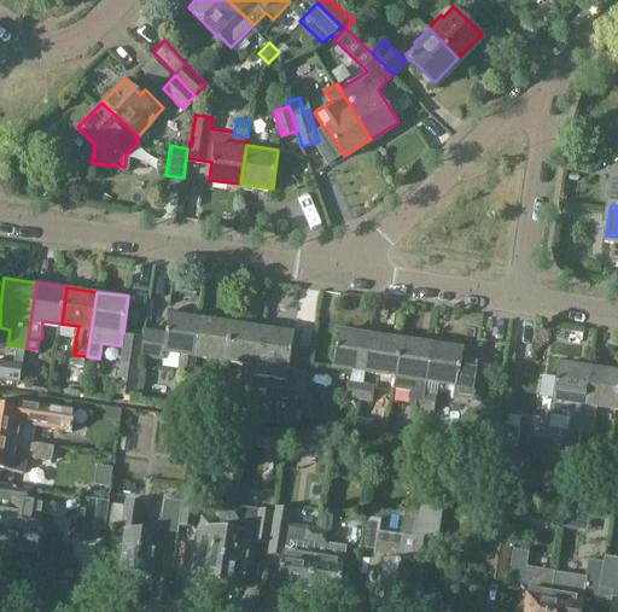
[(162,359),(163,348),(180,351),(176,380),(179,380),(178,386),(191,388),(192,382),(193,382),(196,365),(197,353),(203,318),(172,314),(169,330),(144,326),(140,355),(162,359)]
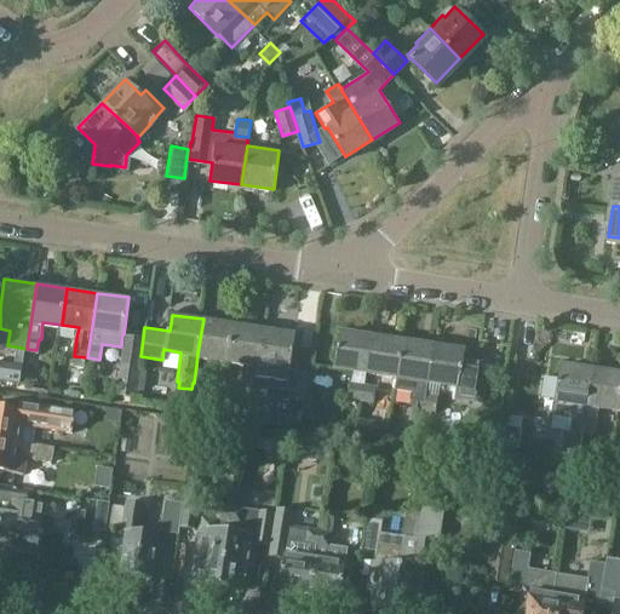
[(204,319),(197,354),(228,359),(233,323),(204,319)]
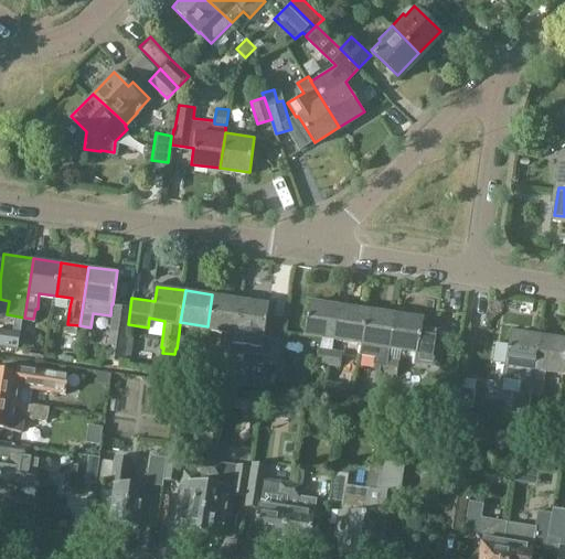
[(212,294),(208,326),(222,329),(220,341),(222,341),(220,356),(231,357),(240,299),(212,294)]
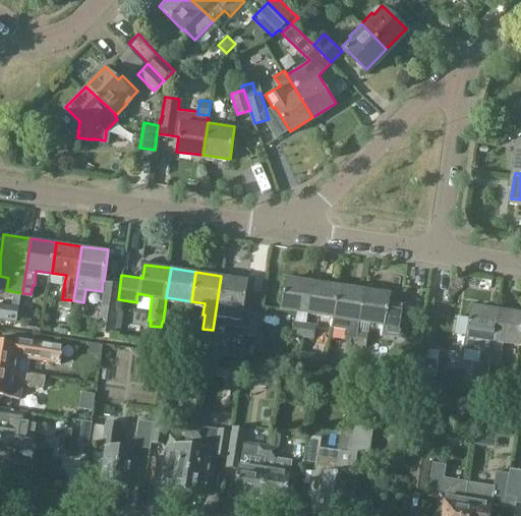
[(228,320),(241,322),(247,280),(221,276),(213,330),(224,332),(226,319),(229,319),(228,320)]
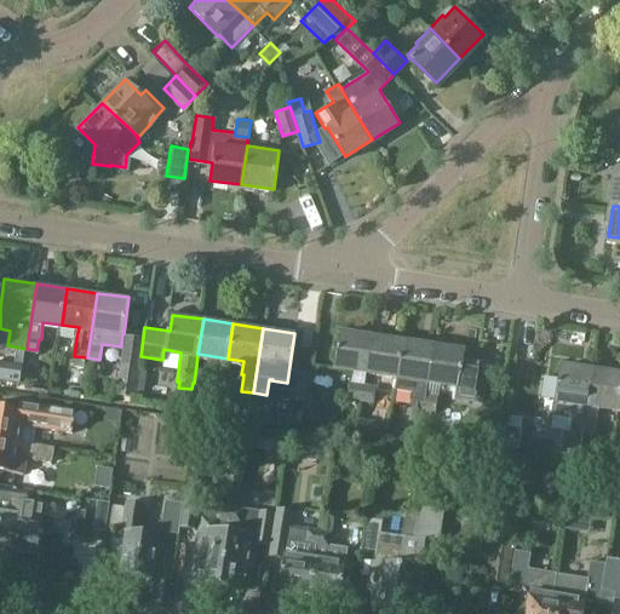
[(334,366),(352,368),(350,380),(349,397),(361,399),(363,383),(366,369),(372,334),(339,330),(334,366)]
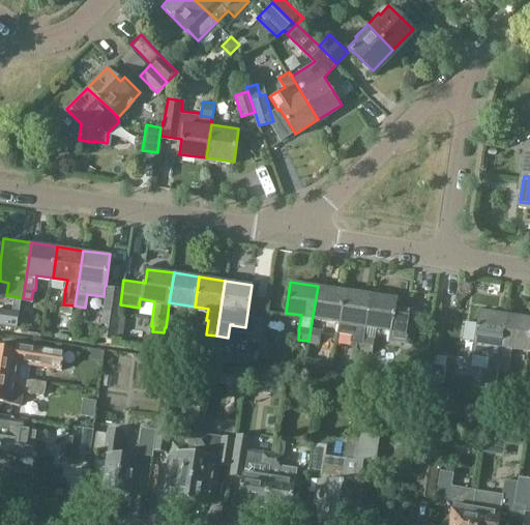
[(324,318),(340,320),(344,290),(318,286),(313,316),(324,318)]
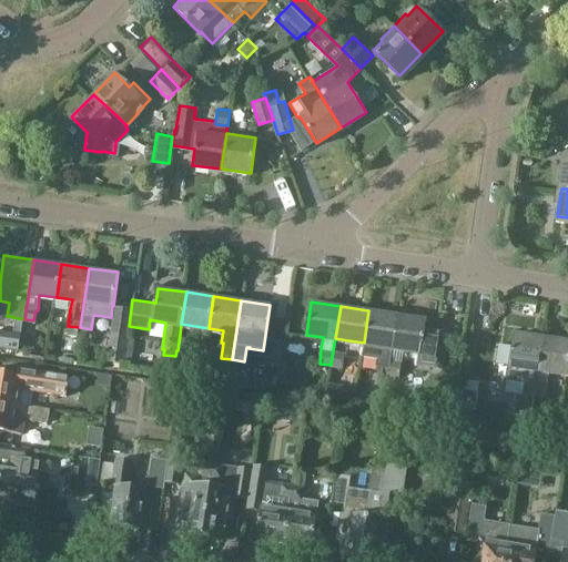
[(368,310),(364,343),(379,345),(392,347),(397,315),(368,310)]
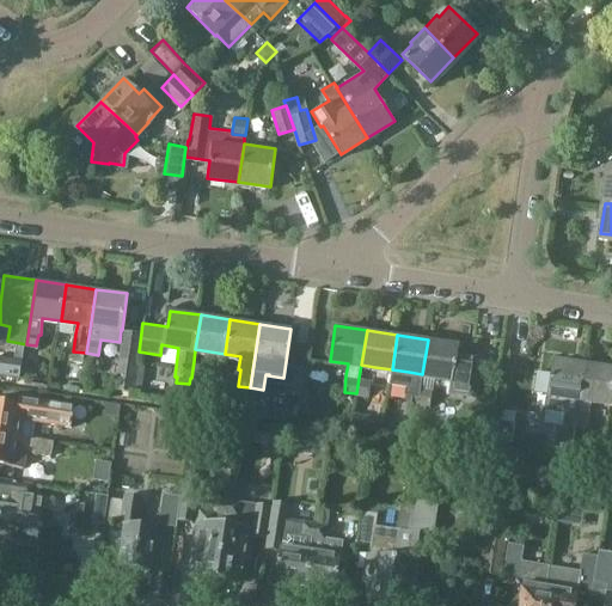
[(459,344),(428,340),(422,374),(452,379),(451,391),(476,395),(482,357),(458,353),(459,344)]
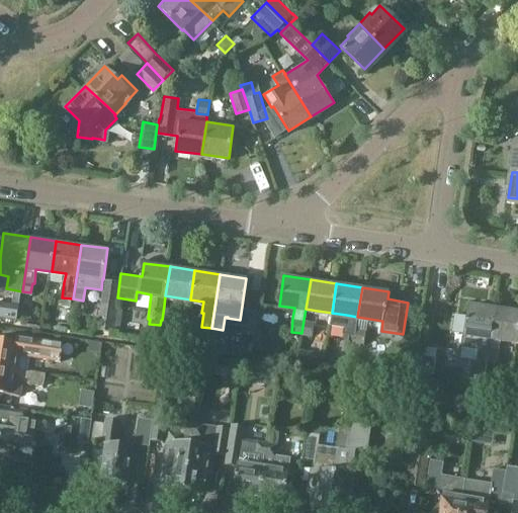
[(116,304),(100,302),(96,329),(112,331),(116,304)]
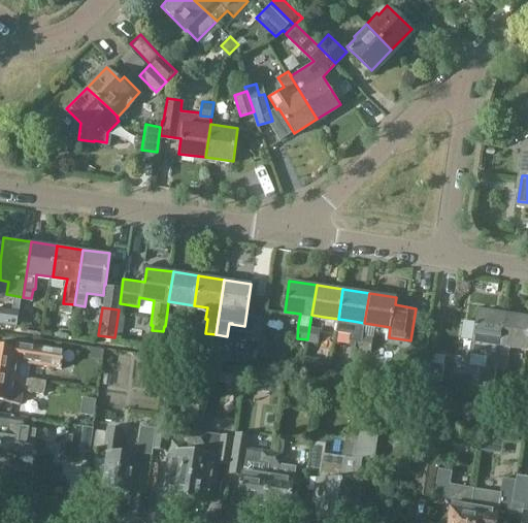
[(0,323),(19,326),(21,313),(0,308),(0,323)]
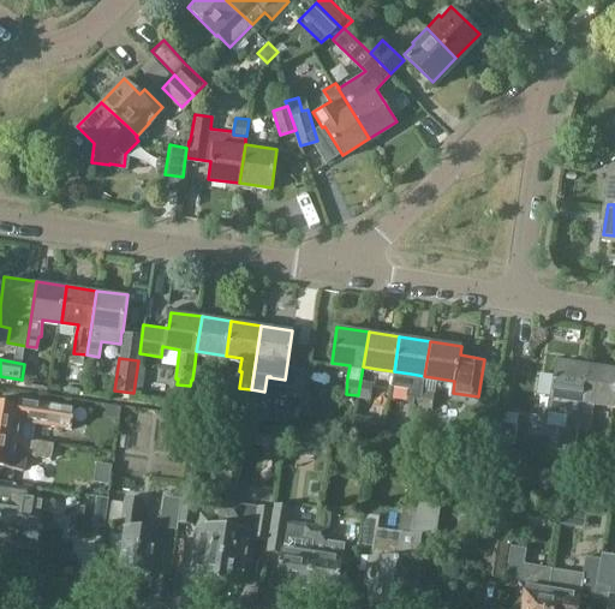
[(548,410),(567,412),(565,425),(559,424),(555,448),(561,449),(560,459),(572,461),(574,451),(577,428),(579,411),(581,399),(586,364),(556,359),(550,394),(548,410)]
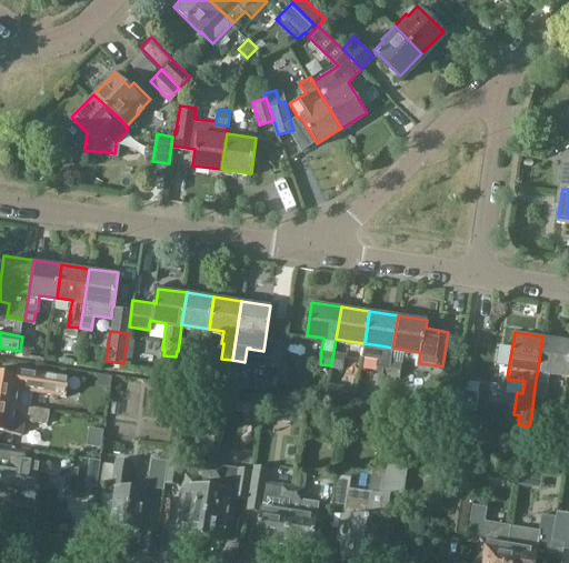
[(190,338),(180,335),(178,351),(188,353),(190,338)]
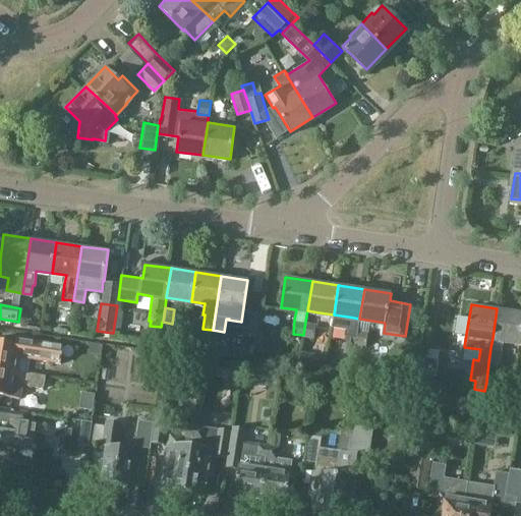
[(493,338),(503,340),(519,342),(520,326),(520,311),(497,308),(493,338)]
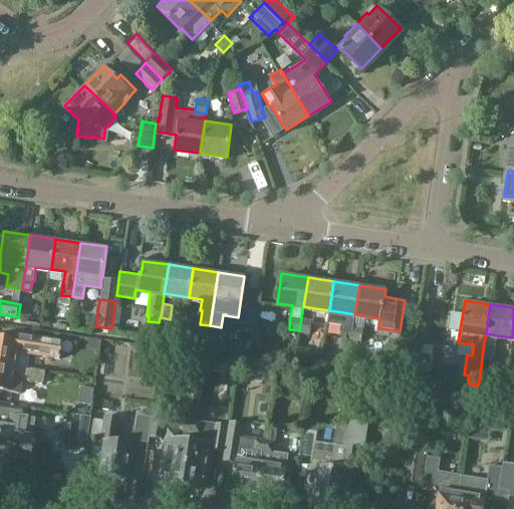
[(258,307),(243,305),(240,330),(254,332),(258,307)]
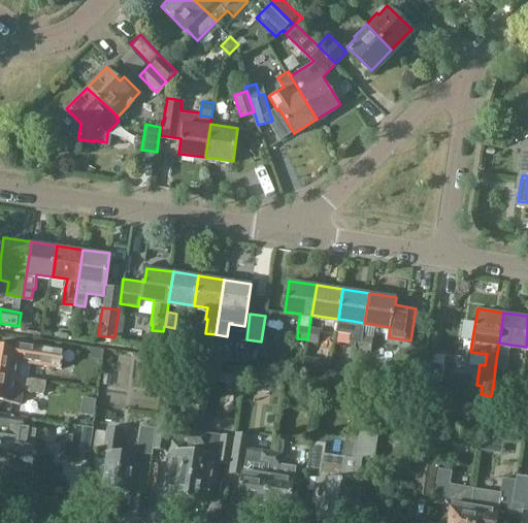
[(321,327),(309,326),(307,339),(319,340),(321,327)]
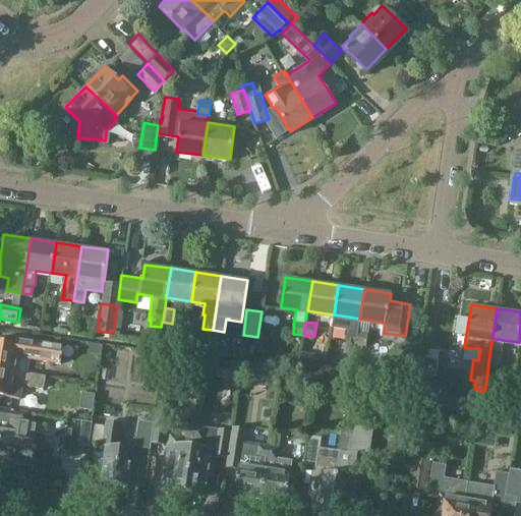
[(347,327),(345,341),(356,343),(358,328),(347,327)]
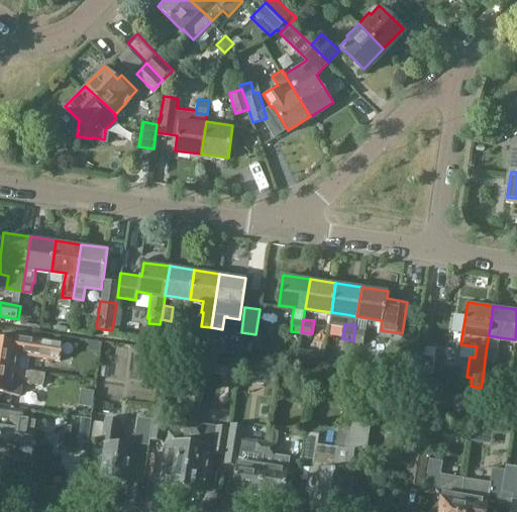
[(364,341),(366,327),(355,325),(353,340),(364,341)]
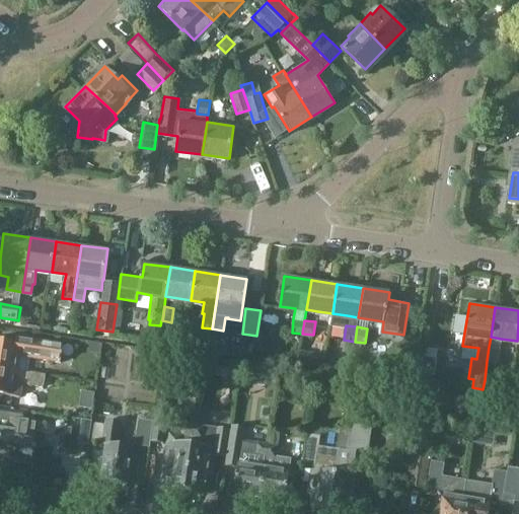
[(0,363),(27,368),(29,355),(59,359),(62,342),(31,337),(31,342),(0,337),(0,363)]
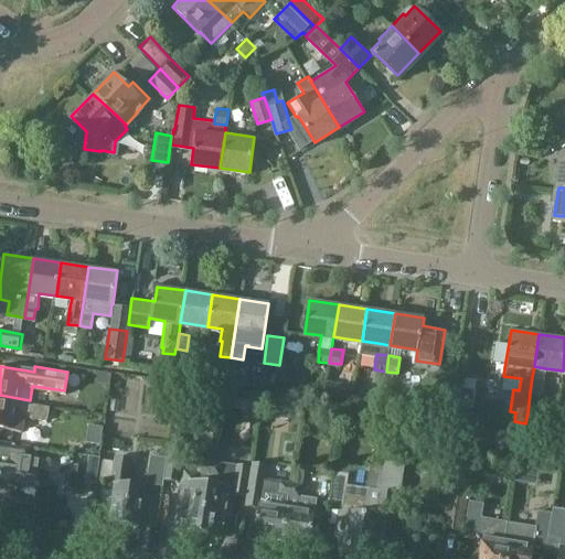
[(110,371),(97,368),(96,379),(109,382),(110,371)]
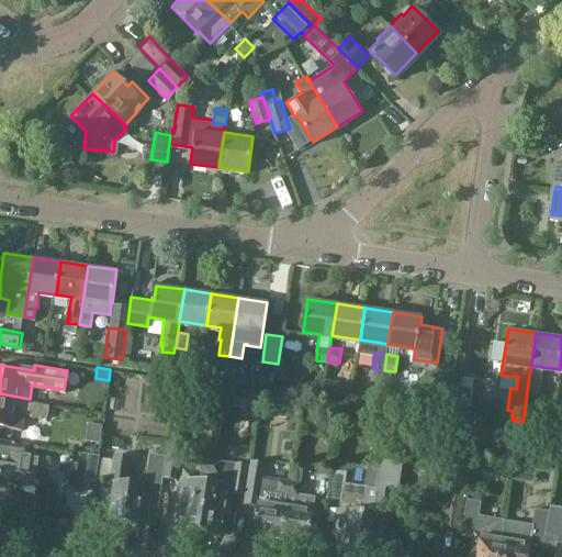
[(371,372),(368,399),(380,401),(382,385),(383,375),(384,370),(372,368),(371,372)]
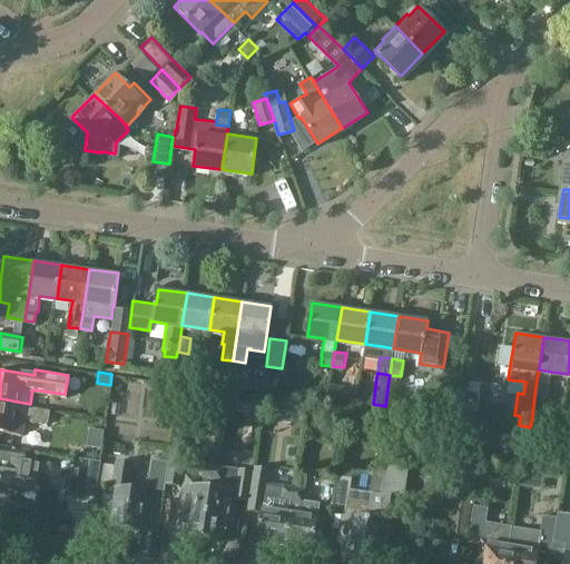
[(204,375),(203,382),(202,386),(202,387),(218,389),(220,378),(204,375)]
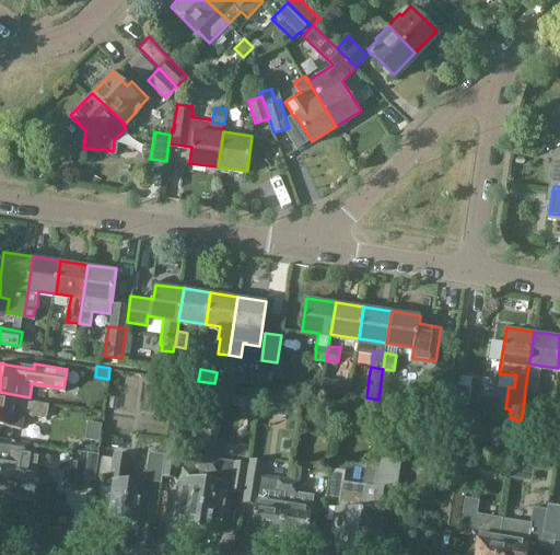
[(539,377),(527,374),(525,390),(537,391),(539,377)]
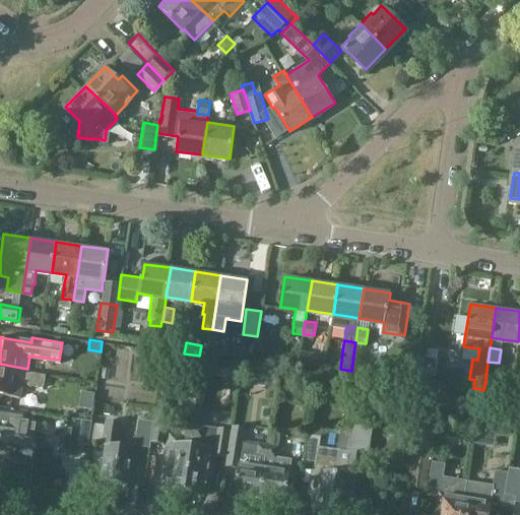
[(301,348),(299,364),(322,367),(324,352),(301,348)]
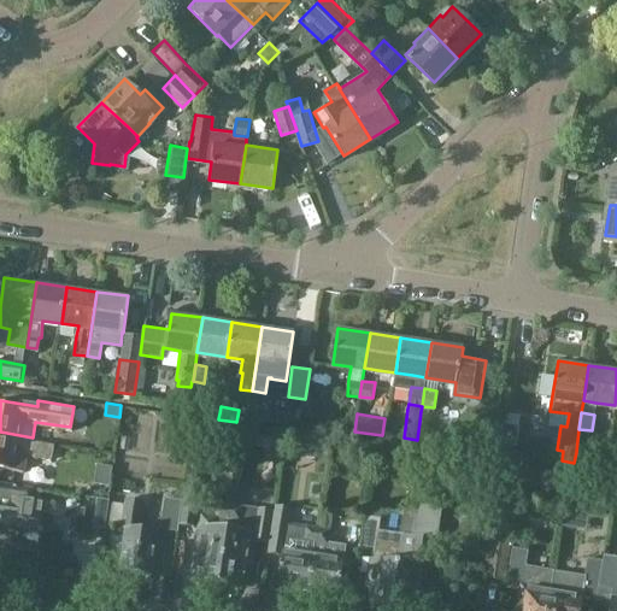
[(516,444),(519,422),(503,419),(499,441),(516,444)]
